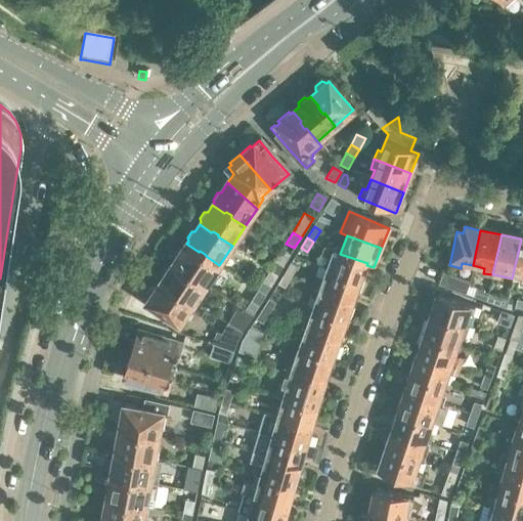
[(518,253),(512,278),(520,280),(520,285),(522,285),(522,239),(521,239),(518,253)]
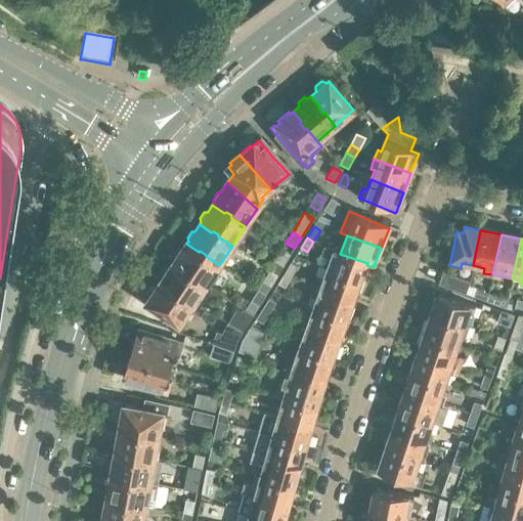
[(192,275),(206,285),(219,265),(206,256),(206,255),(200,251),(199,252),(186,244),(182,251),(178,251),(174,258),(175,261),(173,263),(185,271),(187,270),(192,274),(192,275)]
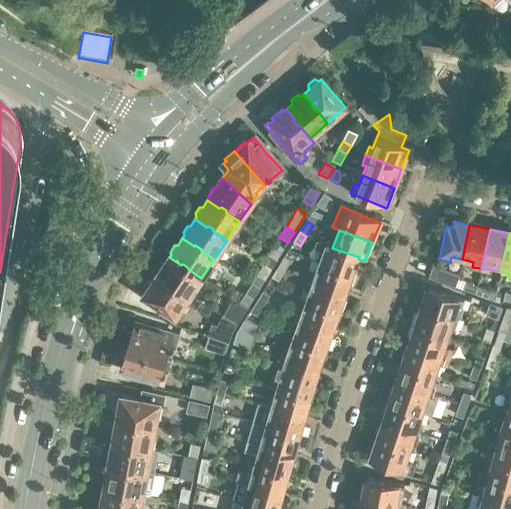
[(317,242),(313,252),(321,254),(317,265),(351,277),(357,259),(358,259),(359,257),(332,248),(324,245),(317,242)]
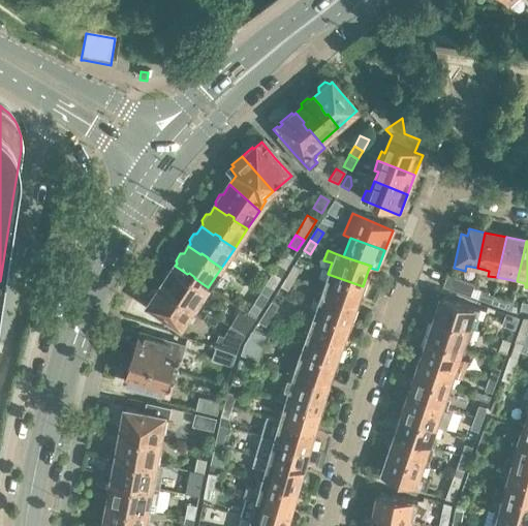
[(286,269),(293,256),(285,251),(278,264),(286,269)]
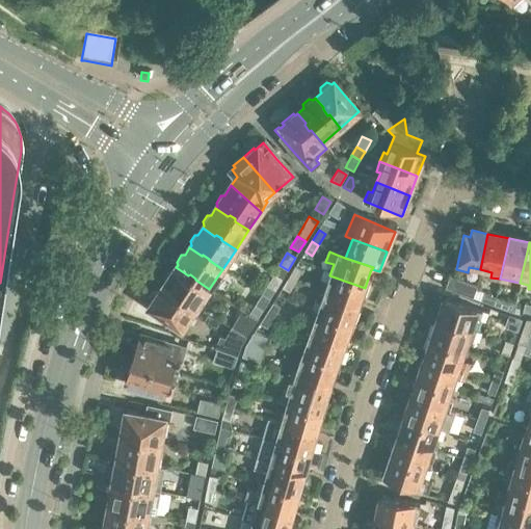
[(182,300),(195,309),(209,289),(195,280),(195,279),(190,274),(188,275),(176,267),(171,274),(167,274),(163,282),(164,285),(163,288),(175,295),(177,295),(182,298),(182,300)]
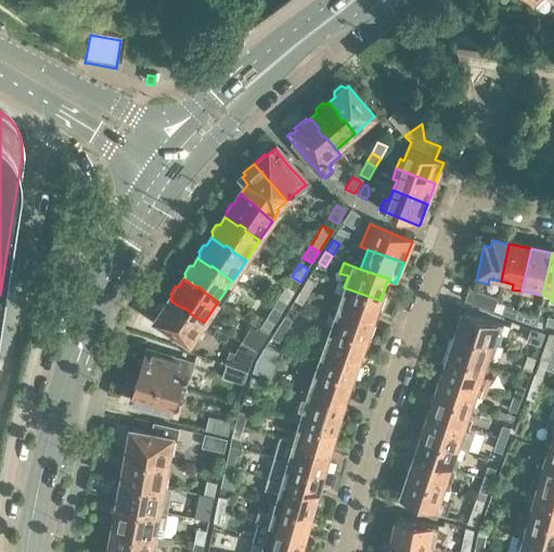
[(309,279),(301,291),(308,296),(316,282),(309,279)]
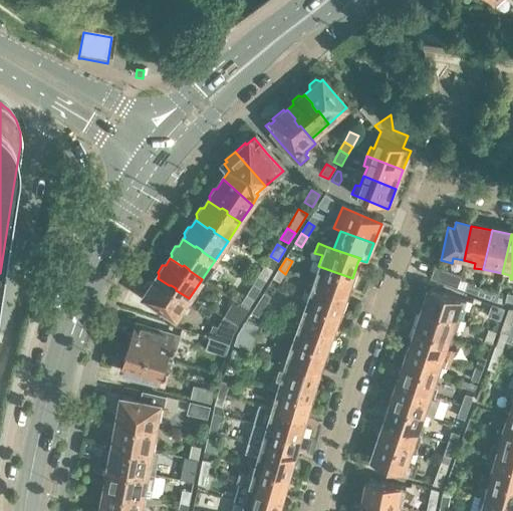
[(266,281),(273,269),(266,265),(258,276),(266,281)]
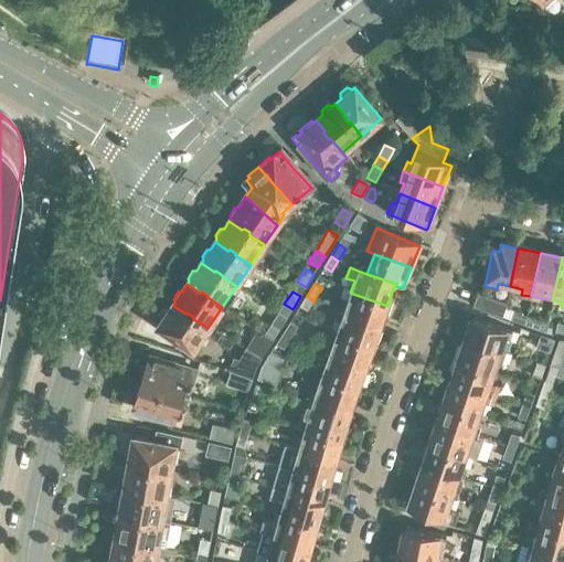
[(342,301),(339,310),(381,326),(387,306),(350,293),(347,303),(342,301)]
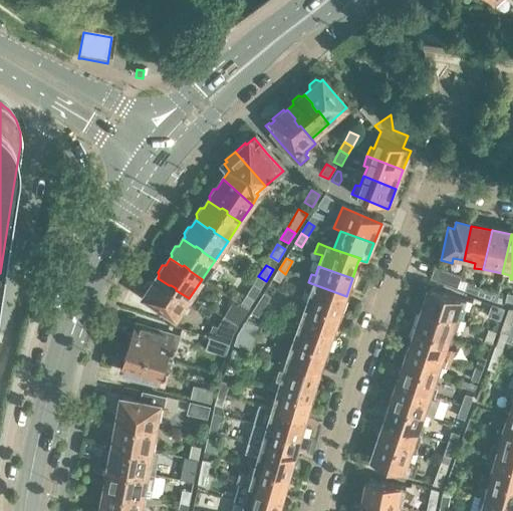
[(279,269),(273,279),(279,283),(285,274),(279,269)]
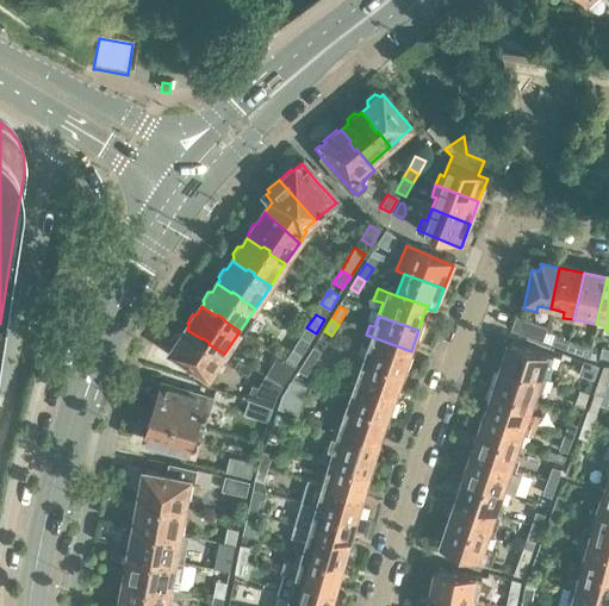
[(545,329),(520,322),(514,319),(510,332),(540,343),(545,329)]
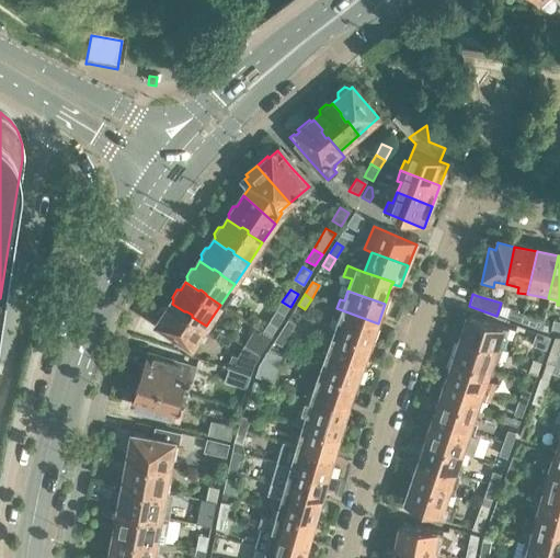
[(158,325),(161,327),(192,348),(206,326),(192,317),(192,315),(186,311),(184,311),(172,304),(167,310),(166,309),(161,310),(157,317),(158,321),(159,322),(158,325)]
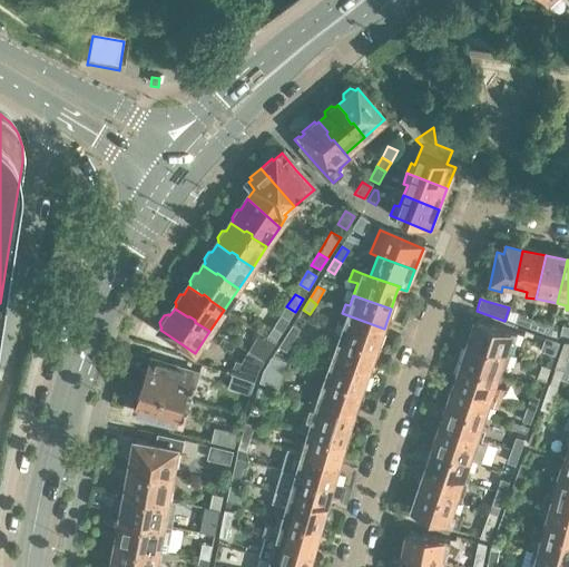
[(342,313),(339,322),(343,324),(339,335),(376,349),(384,329),(342,313)]
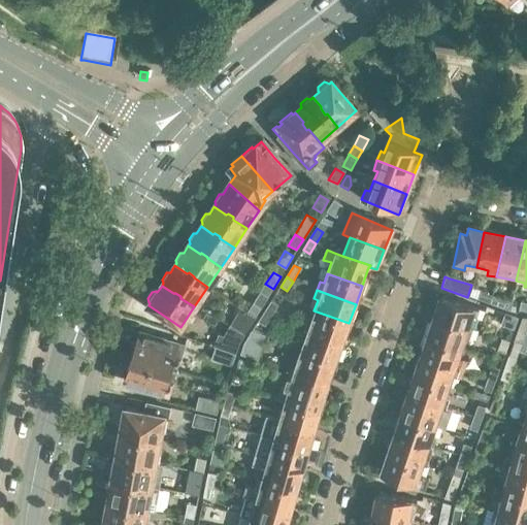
[(478,301),(489,304),(492,296),(481,291),(478,301)]
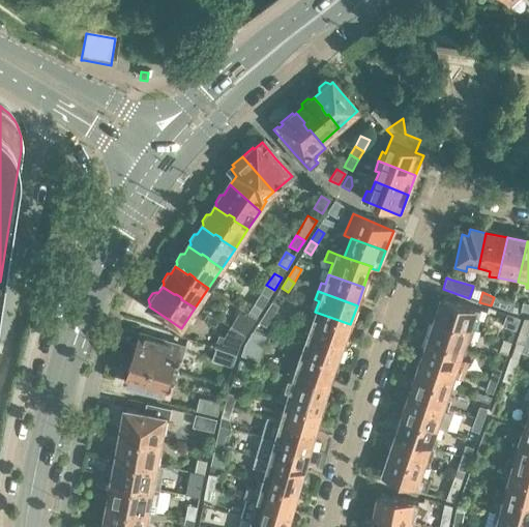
[(253,304),(262,311),(269,298),(261,293),(253,304)]
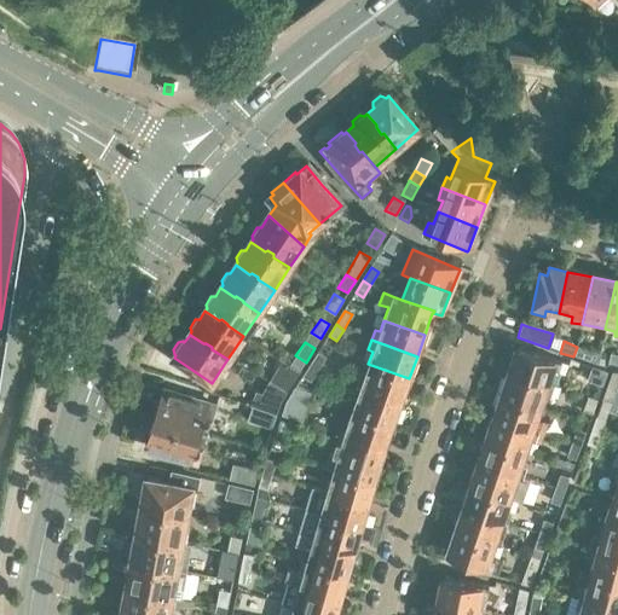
[(577,347),(573,357),(588,363),(591,352),(577,347)]
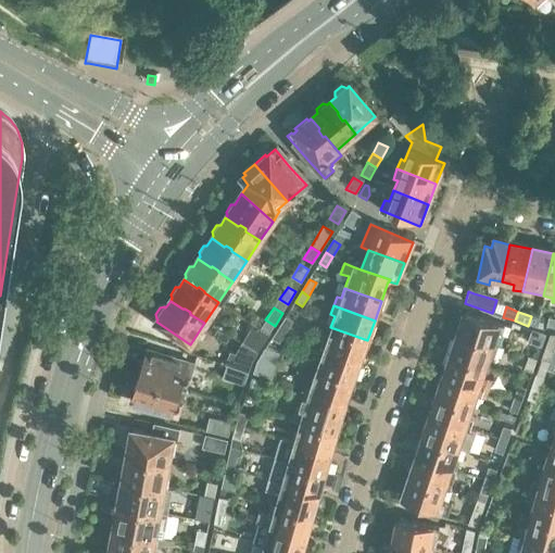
[(459,319),(455,331),(457,332),(456,336),(496,349),(501,336),(508,339),(512,329),(504,327),(464,314),(462,321),(459,319)]
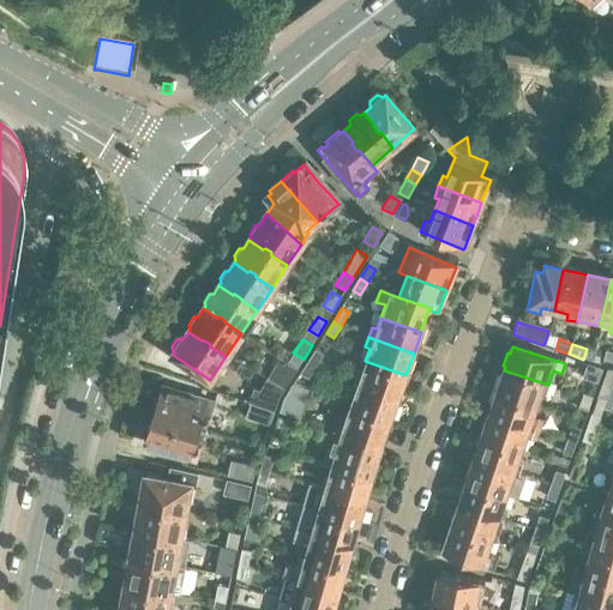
[(307,364),(314,369),(324,354),(316,350),(307,364)]
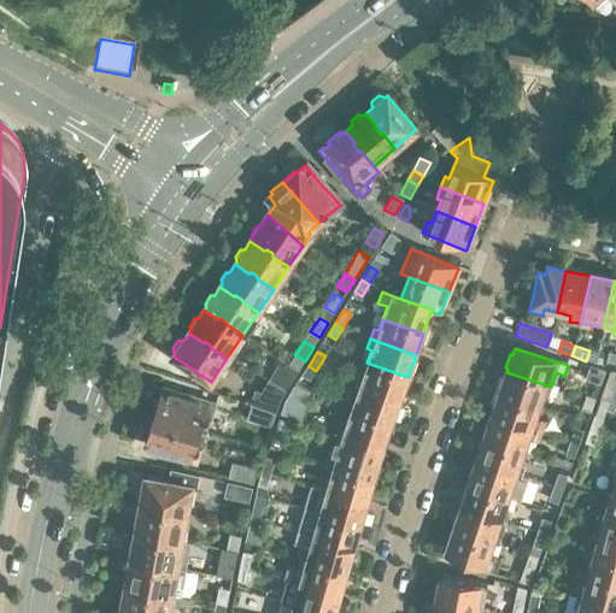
[(615,364),(615,354),(608,353),(605,363),(615,364)]
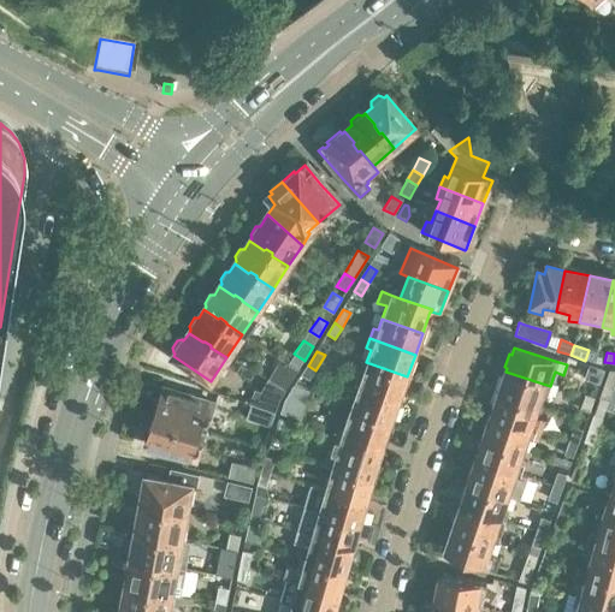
[(266,381),(284,392),(299,369),(281,358),(266,381)]
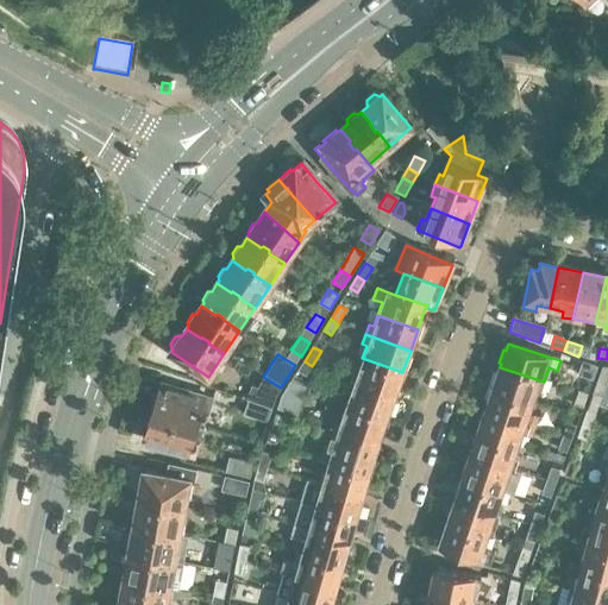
[(357,357),(350,379),(394,395),(402,372),(362,358),(357,357)]
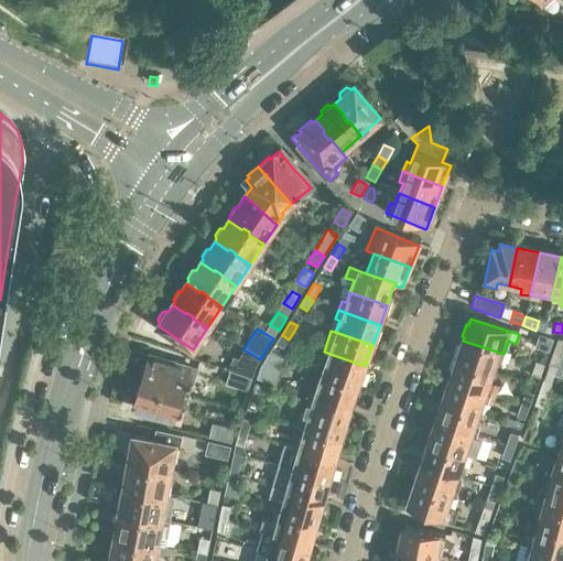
[(282,335),(275,345),(282,349),(289,340),(282,335)]
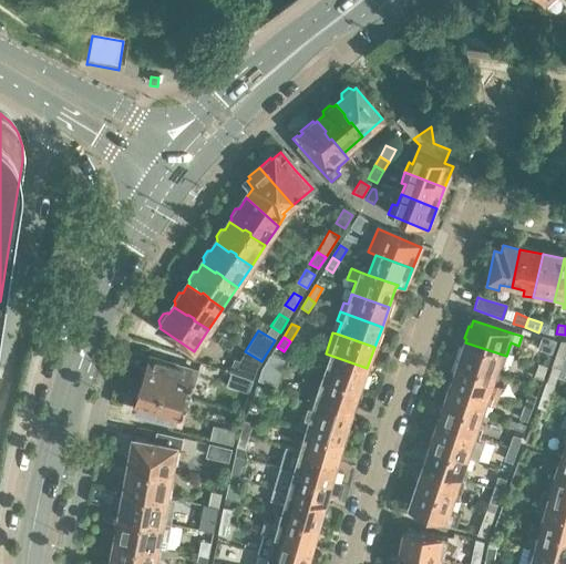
[(542,337),(539,342),(536,349),(552,355),(556,341),(542,337)]
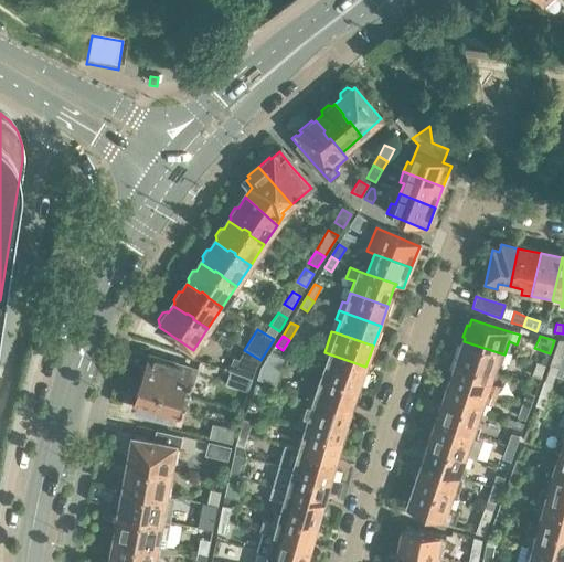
[(459,348),(455,360),(498,374),(501,363),(504,364),(508,356),(504,354),(464,341),(461,349),(459,348)]
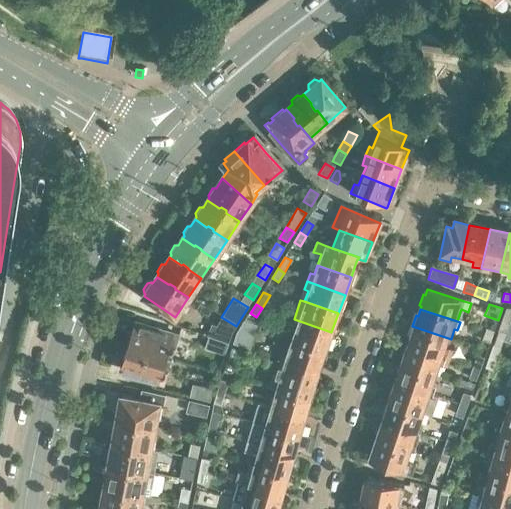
[(236,326),(221,317),(215,328),(212,326),(210,329),(207,338),(209,339),(227,345),(231,335),(236,326)]
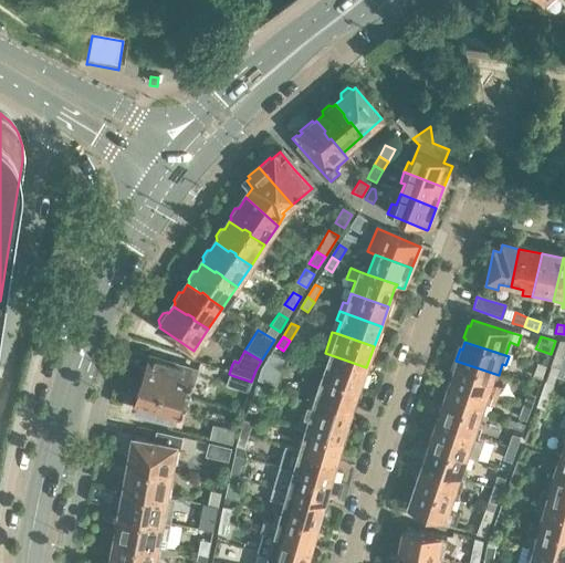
[(325,353),(322,362),(326,363),(322,374),(359,387),(366,367),(325,353)]
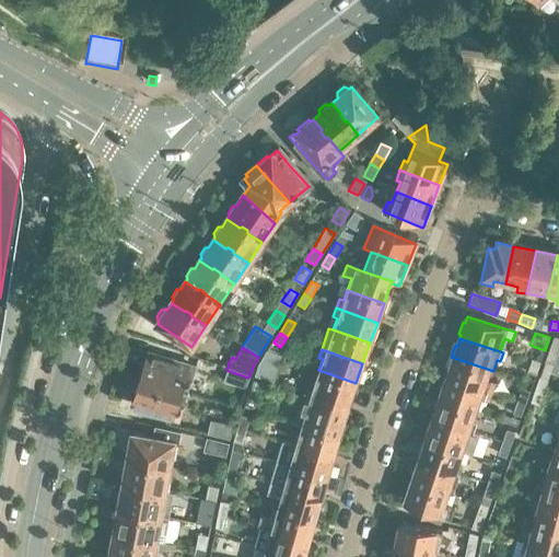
[(283,356),(268,350),(259,363),(254,378),(277,384),(279,378),(278,370),(283,356)]
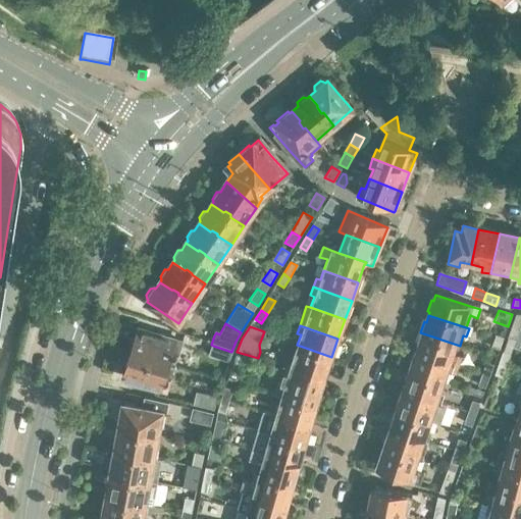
[(510,339),(507,346),(514,348),(517,341),(516,341),(518,335),(520,328),(513,326),(508,338),(510,339)]
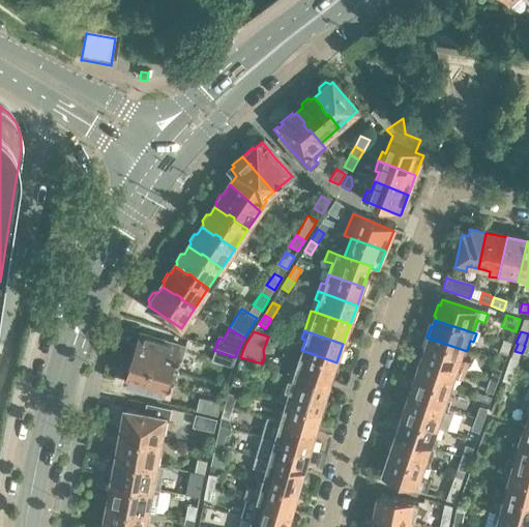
[(129,358),(177,374),(184,350),(158,342),(139,335),(136,347),(133,346),(129,358)]
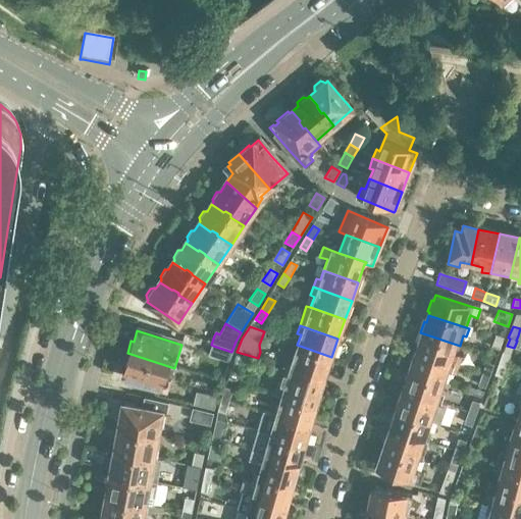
[(418,346),(415,353),(461,368),(464,358),(457,355),(460,346),(420,332),(416,345),(418,346)]
